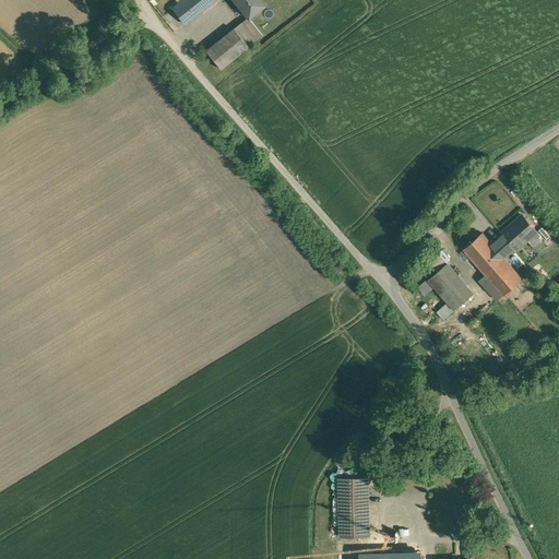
[(182,0),(174,8),(186,23),(214,0),(182,0)]
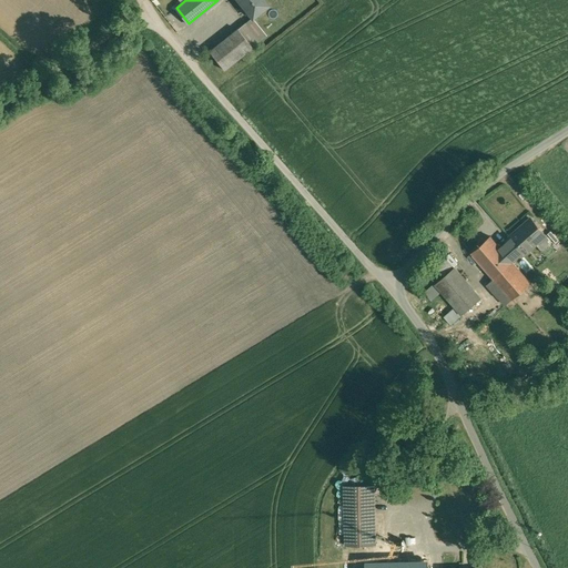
[(263,0),(237,0),(252,18),(267,6),(263,0)]
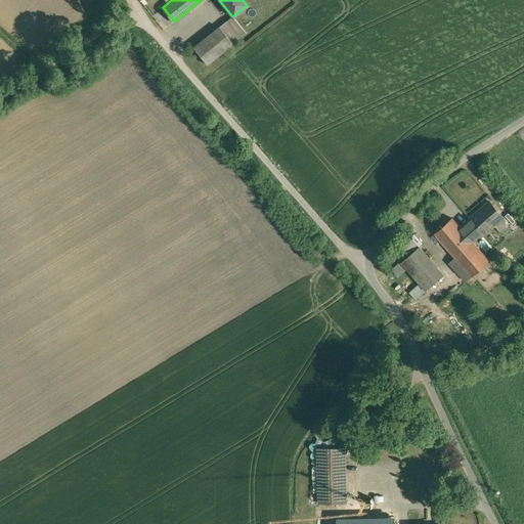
[(239,37),(226,20),(219,27),(232,43),(239,37)]
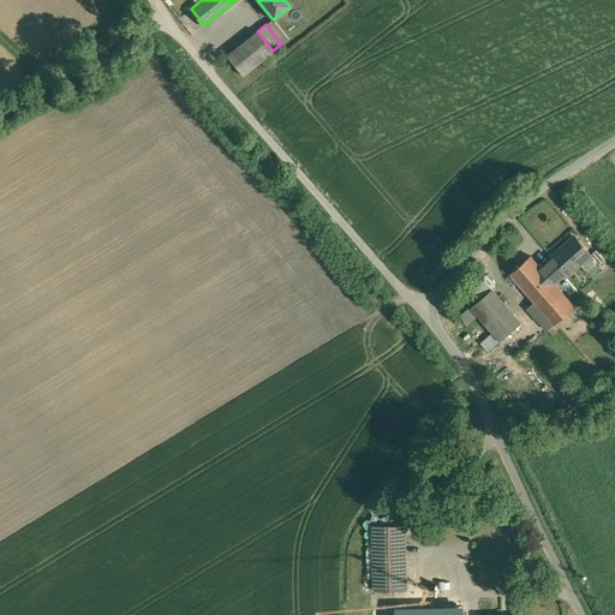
[(257,31),(227,55),(243,75),(273,51),(257,31)]
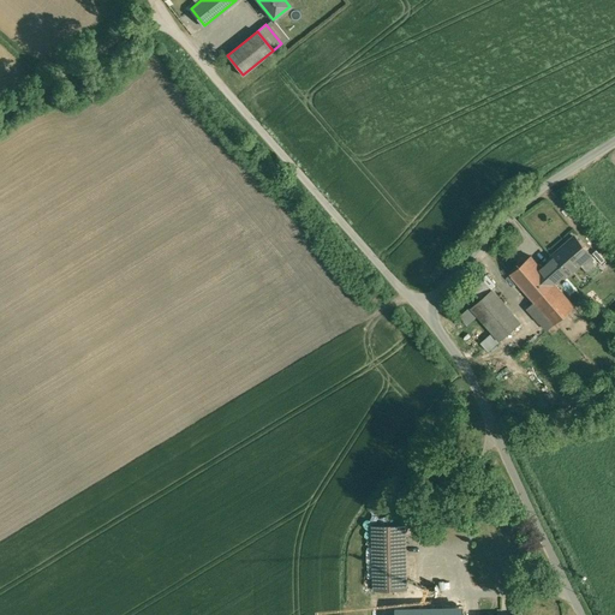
[(575,237),(553,256),(554,258),(542,269),(551,279),(563,269),(568,274),(591,255),(575,237)]
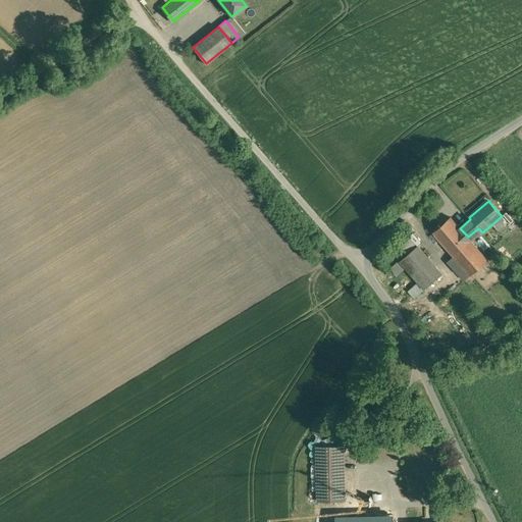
[(460,228),(451,217),(433,232),(470,275),(488,260),(460,228)]
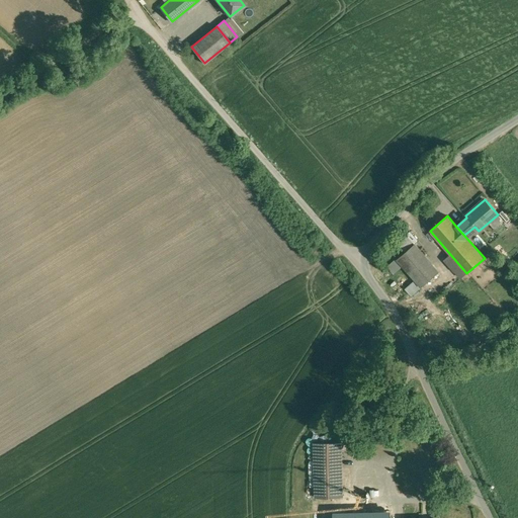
[(439,272),(414,244),(397,259),(421,287),(439,272)]
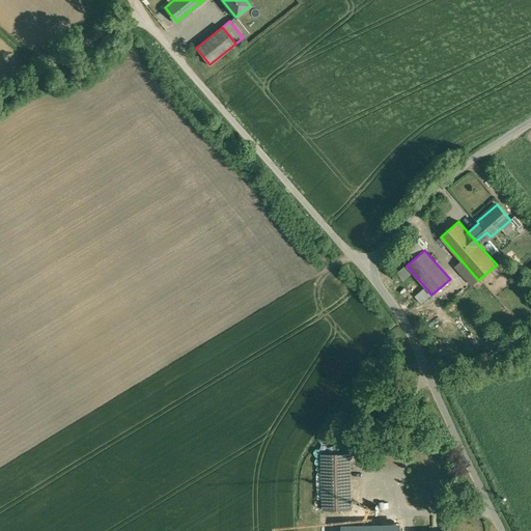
[(414,296),(421,304),(431,296),(424,287),(414,296)]
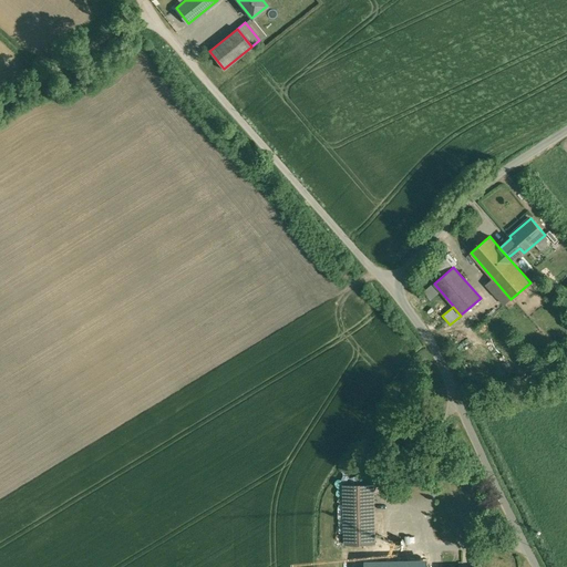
[(372,473),(340,473),(342,545),(374,544),(372,473)]
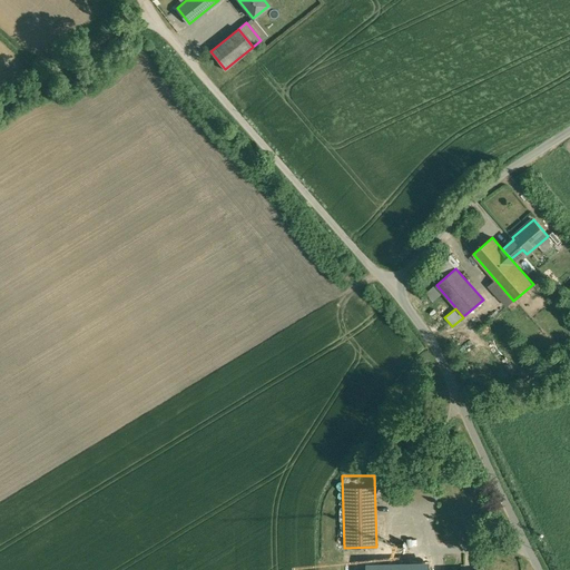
[(421,481),(409,481),(409,492),(421,492),(421,481)]
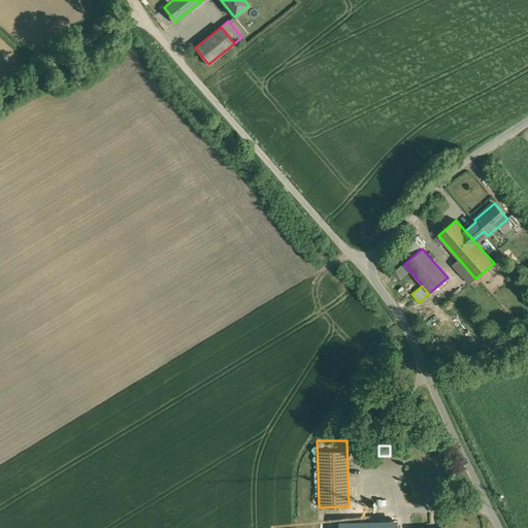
[(380,517),(349,517),(349,527),(397,527),(397,516),(380,516),(380,517)]
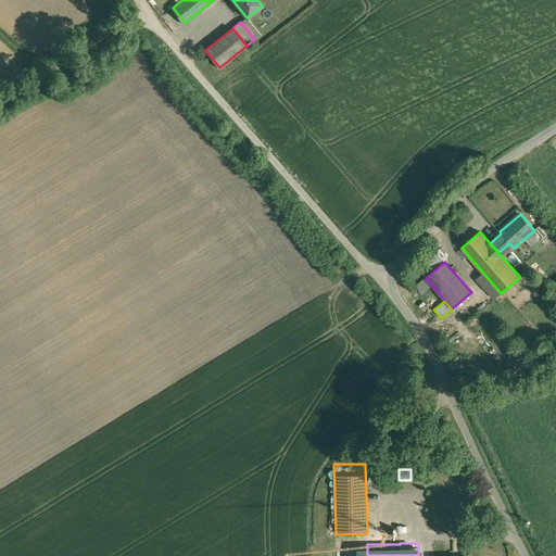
All buildings are outlined.
